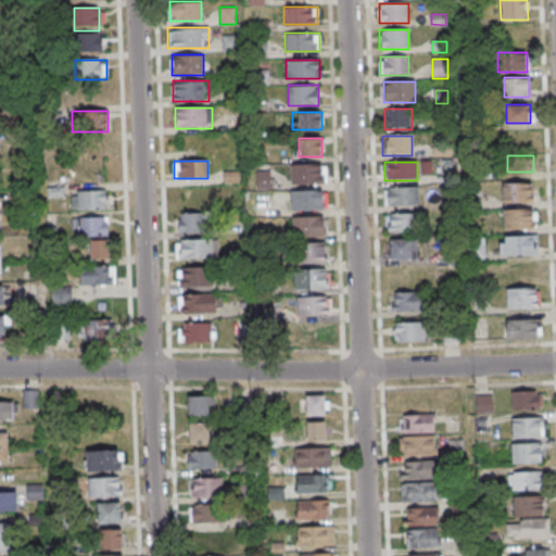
[(290,164),(290,185),(326,185),(326,164),(290,164)]
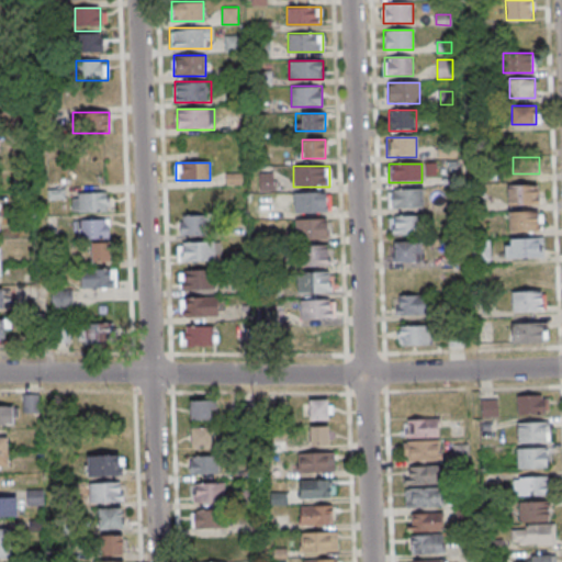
[(508,204),(538,204),(538,184),(508,184),(508,204)]
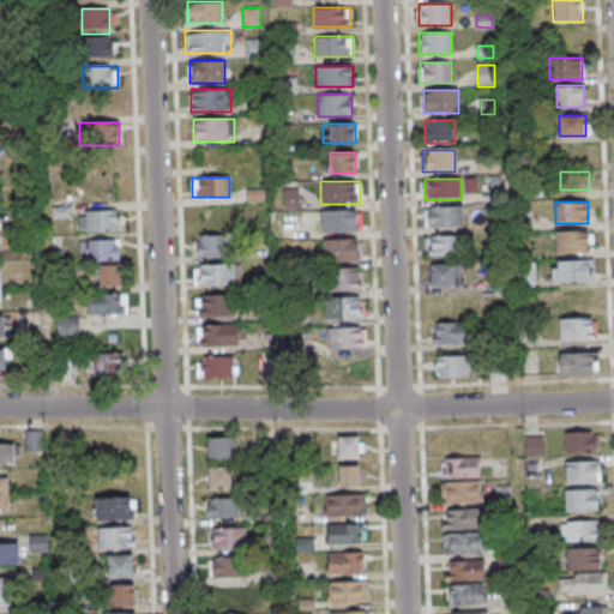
[(462,209),(426,209),(426,230),(462,230),(462,209)]
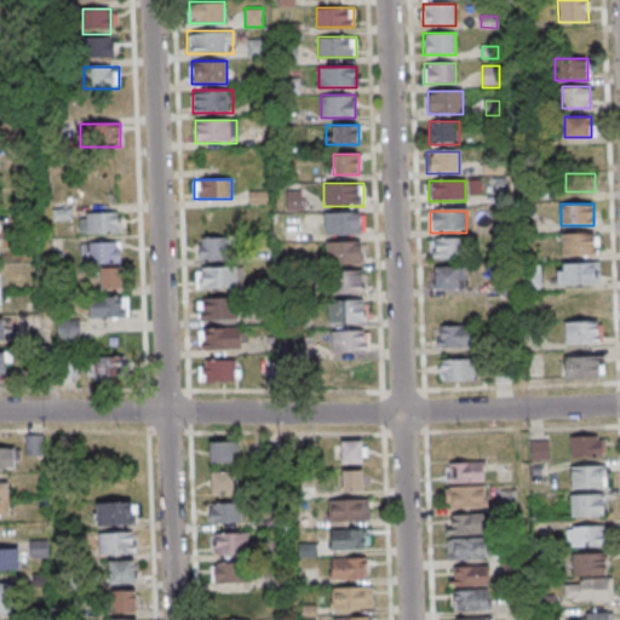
[(80,213),(80,235),(120,235),(120,213),(80,213)]
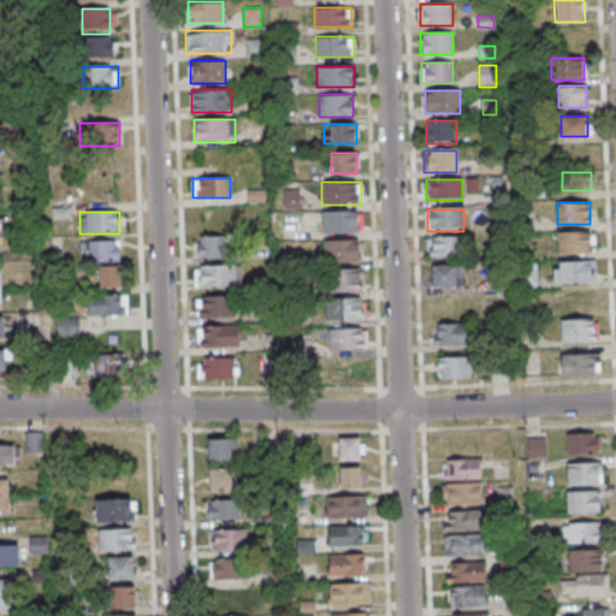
[(360,236),(360,212),(323,212),(323,236),(360,236)]
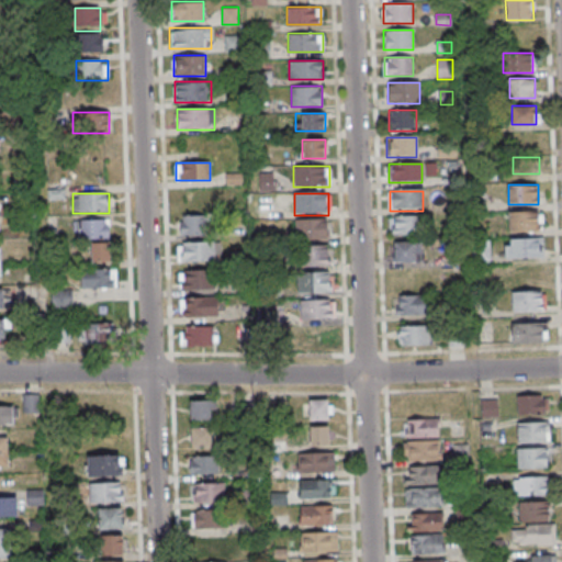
[(509,231),(541,231),(541,211),(509,211),(509,231)]
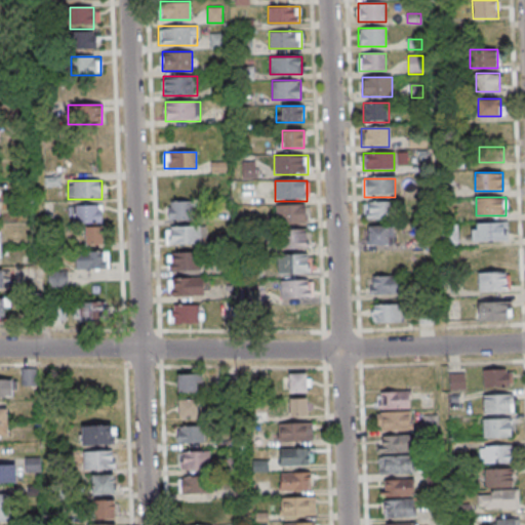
[(167,202),(167,220),(195,220),(195,202),(167,202)]
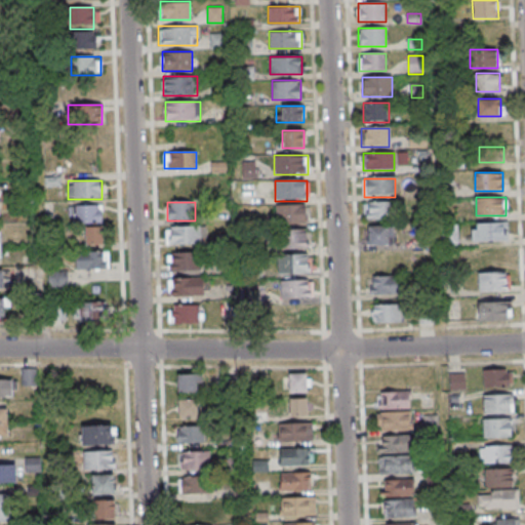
[(366,220),(395,220),(395,203),(366,203),(366,220)]
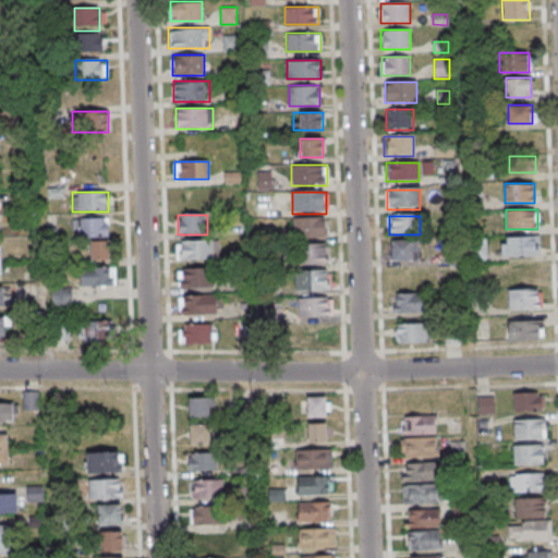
[(108,238),(108,219),(75,219),(75,238),(108,238)]
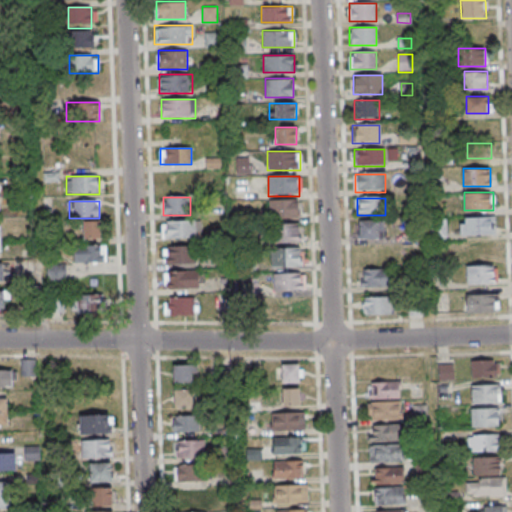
[(269,201),(269,220),(299,220),(299,201),(269,201)]
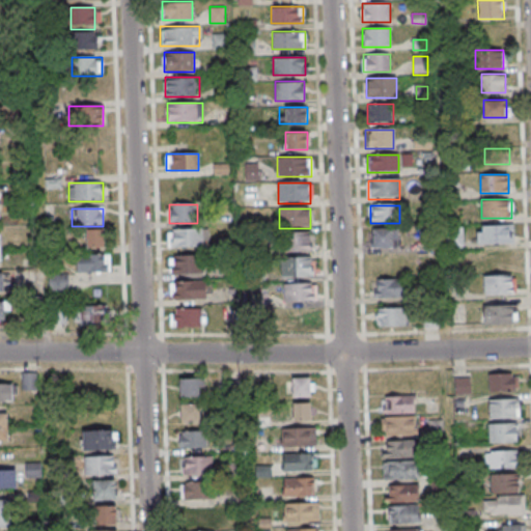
[(514,225),(478,225),(478,243),(514,243),(514,225)]
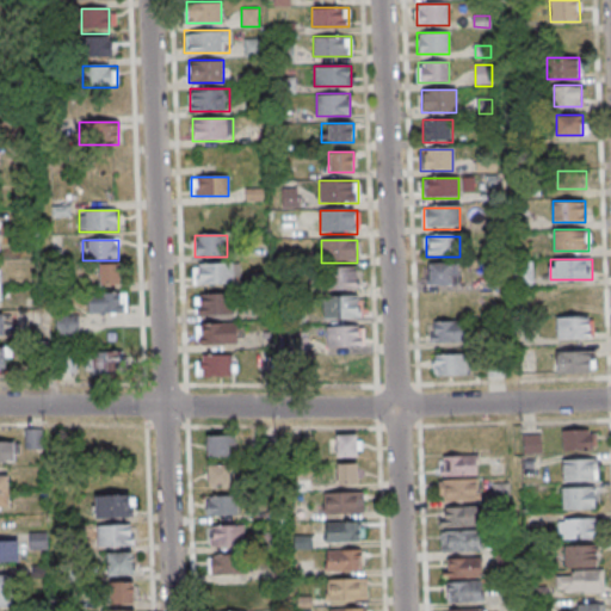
[(429,285),(455,285),(455,264),(429,264),(429,285)]
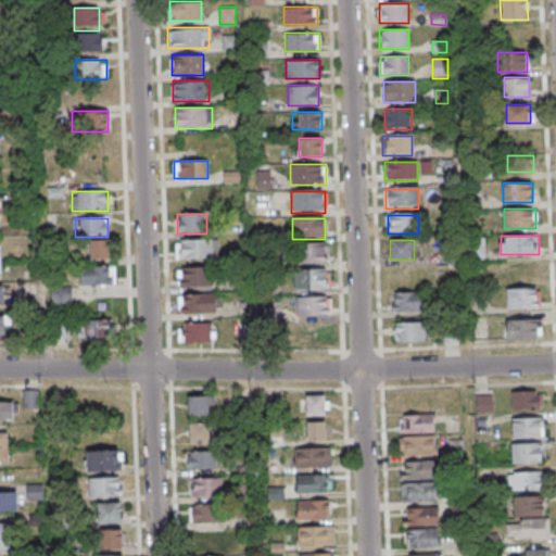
[(88,260),(110,260),(110,241),(88,241),(88,260)]
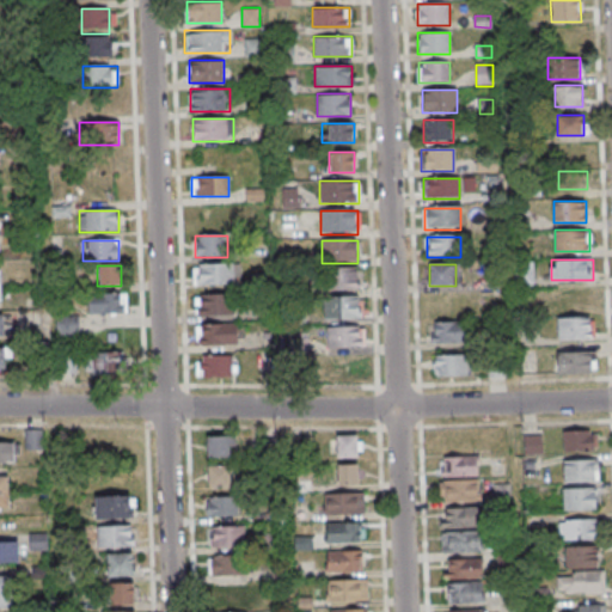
[(194,265),(194,286),(239,286),(239,265),(194,265)]
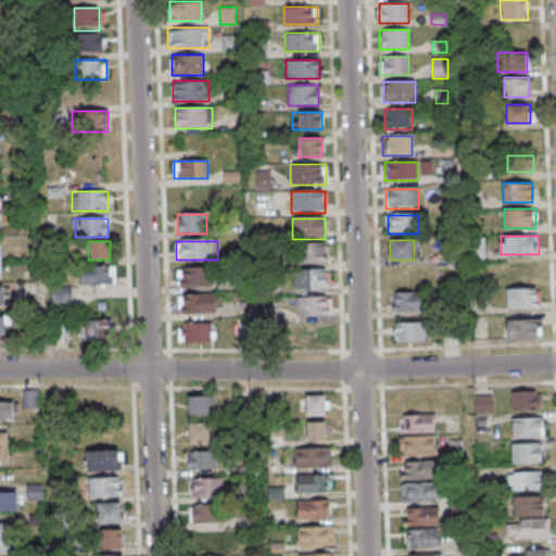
[(327,265),(327,245),(294,245),(294,265),(327,265)]
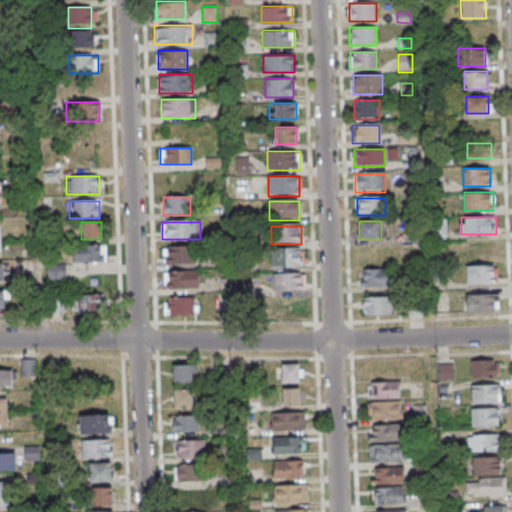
[(105,246),(73,246),(73,263),(105,263),(105,246)]
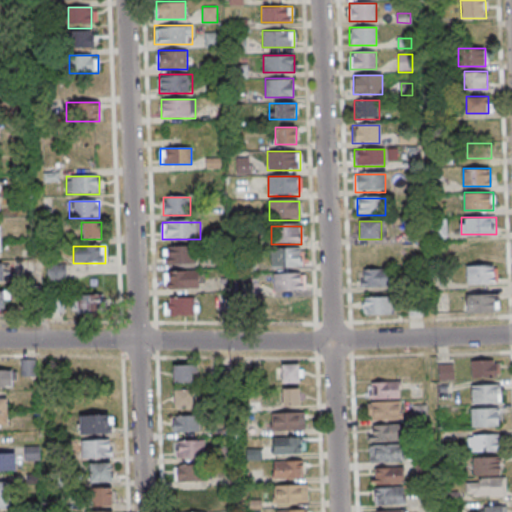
[(165,247),(165,264),(196,264),(196,247),(165,247)]
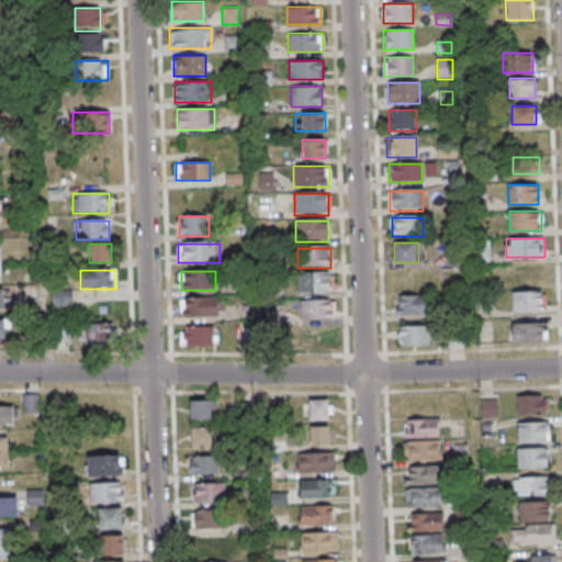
[(298,294),(330,294),(330,274),(298,274),(298,294)]
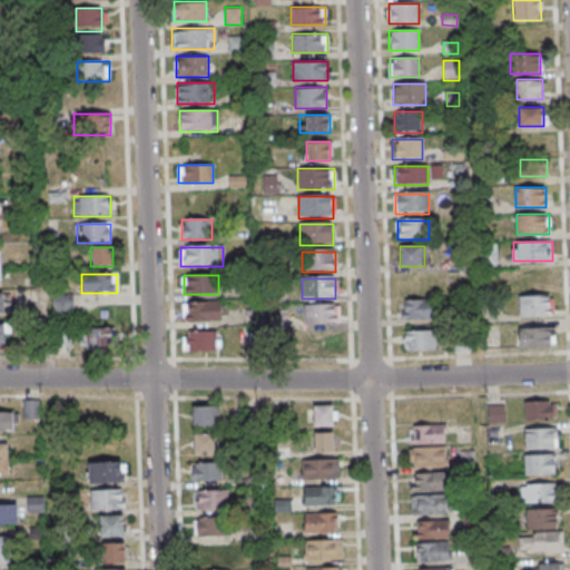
[(72,296),(55,296),(55,311),(72,311),(72,296)]
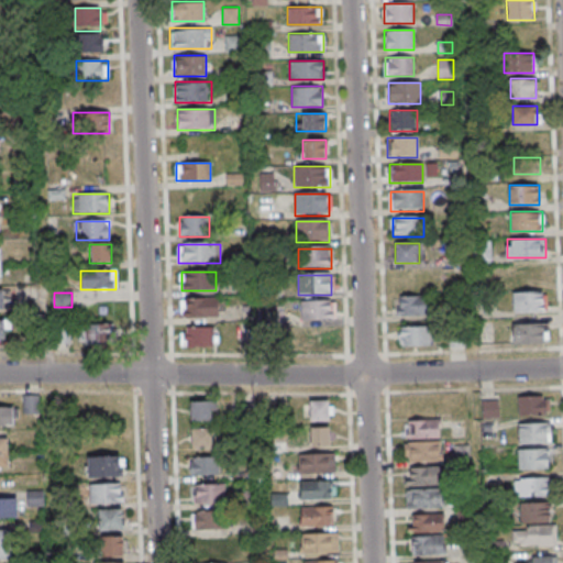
[(547,293),(512,293),(512,311),(547,311),(547,293)]
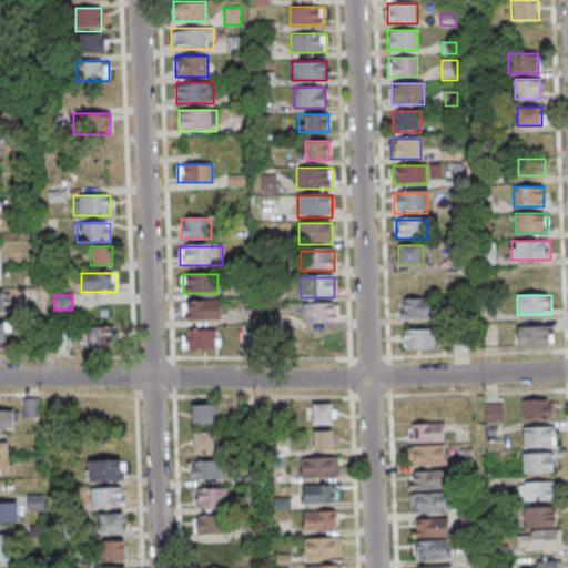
[(435,318),(435,300),(398,300),(398,318),(435,318)]
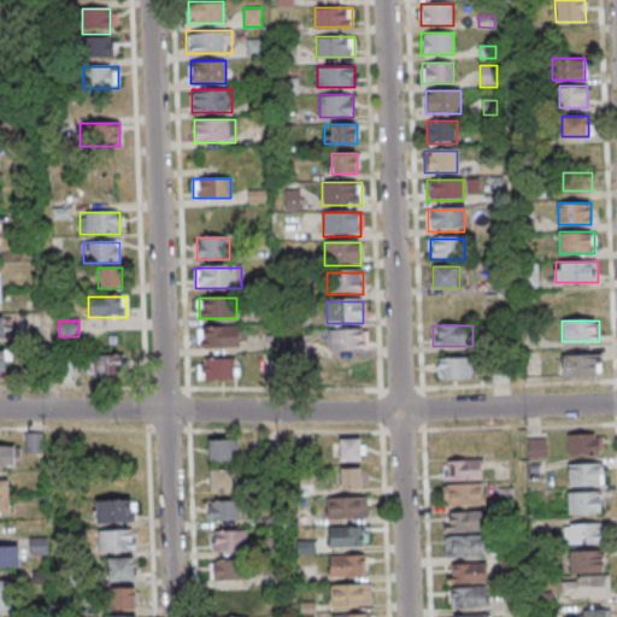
[(239,348),(239,328),(201,328),(201,348),(239,348)]
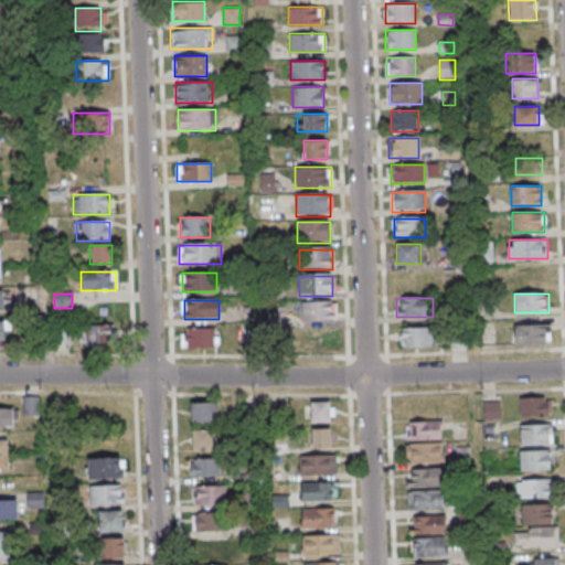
[(334,321),(334,304),(300,304),(300,321),(334,321)]
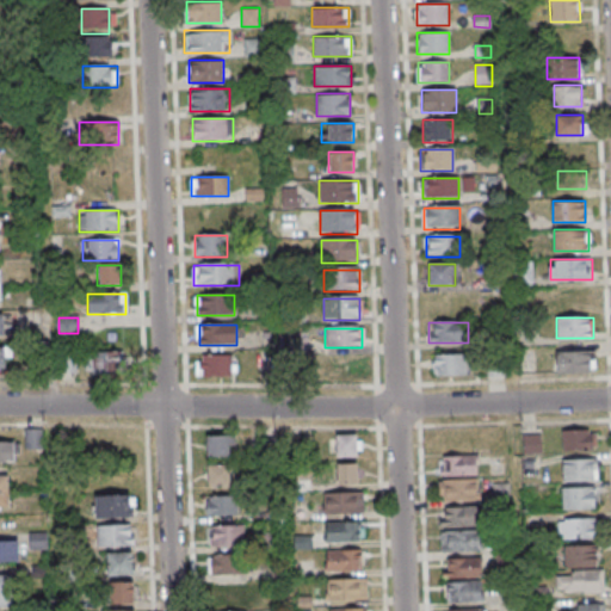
[(556,371),(593,371),(593,350),(556,350),(556,371)]
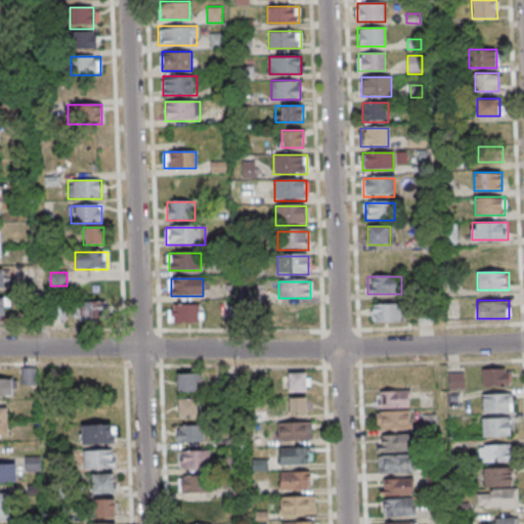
[(106,320),(106,303),(74,303),(74,320),(106,320)]
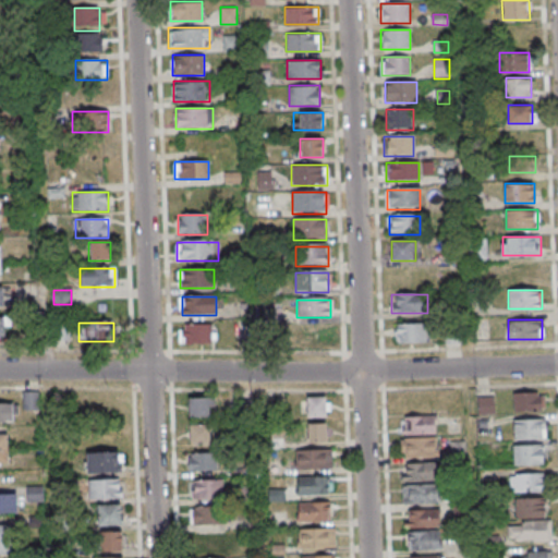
[(180,325),(180,343),(215,343),(215,325),(180,325)]
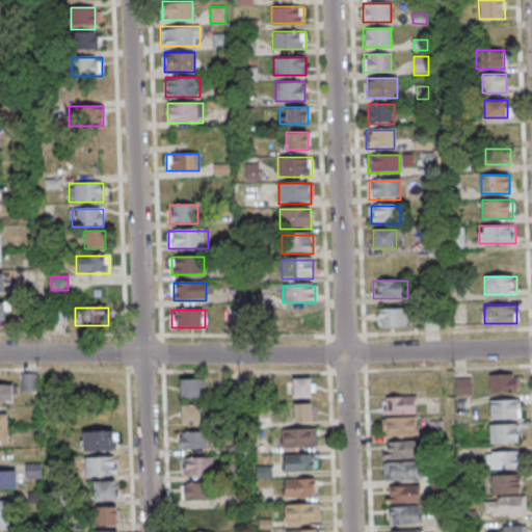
[(376,327),(407,327),(407,310),(376,310),(376,327)]
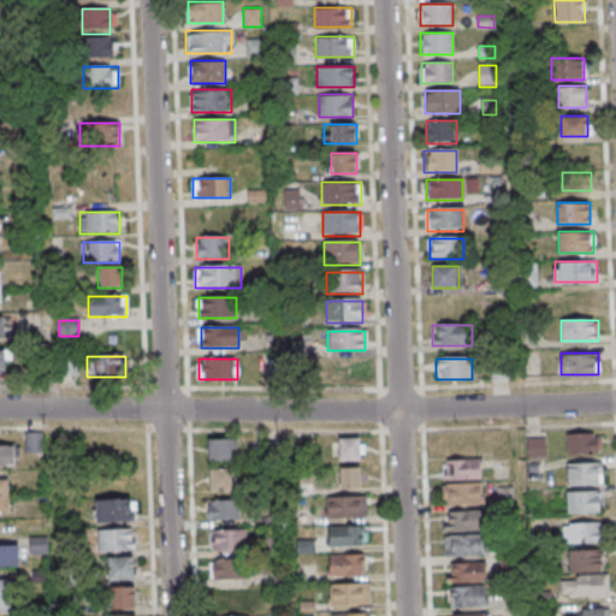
[(76,378),(76,360),(59,360),(59,378),(76,378)]
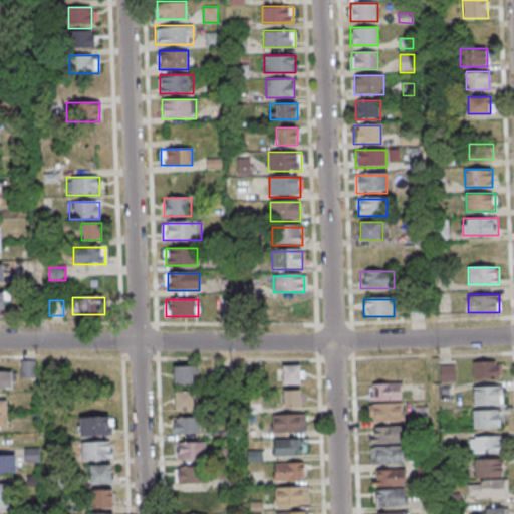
[(501,378),(501,360),(474,360),(474,378),(501,378)]
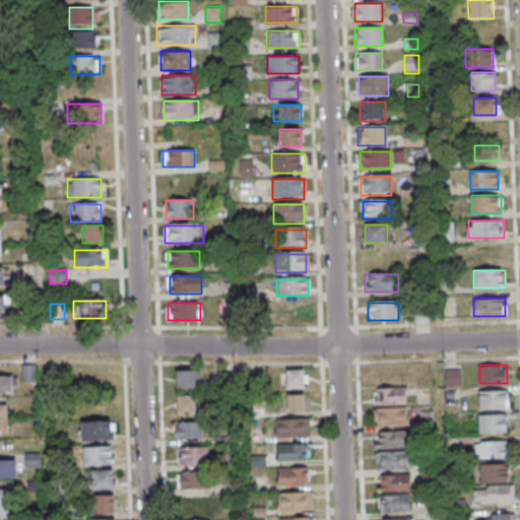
[(20,383),(36,383),(36,366),(20,366),(20,383)]
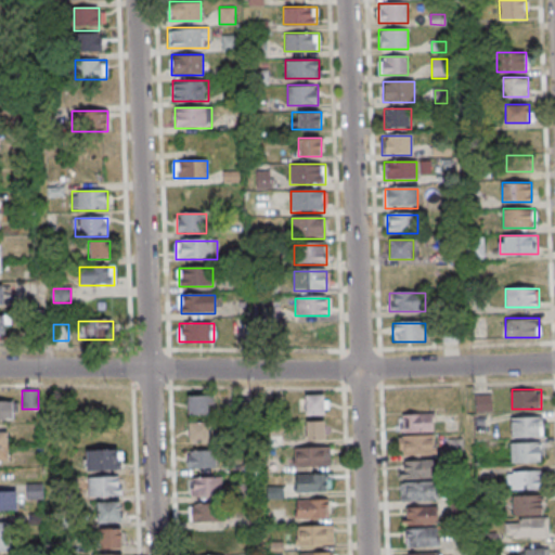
[(188,395),(188,414),(209,414),(209,395),(188,395)]
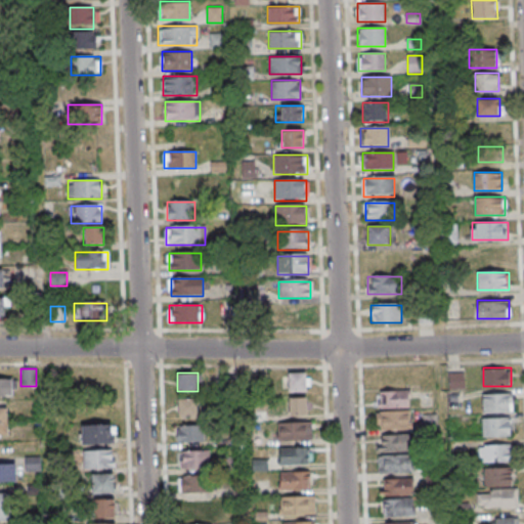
[(288,373),(288,392),(307,392),(307,373),(288,373)]
